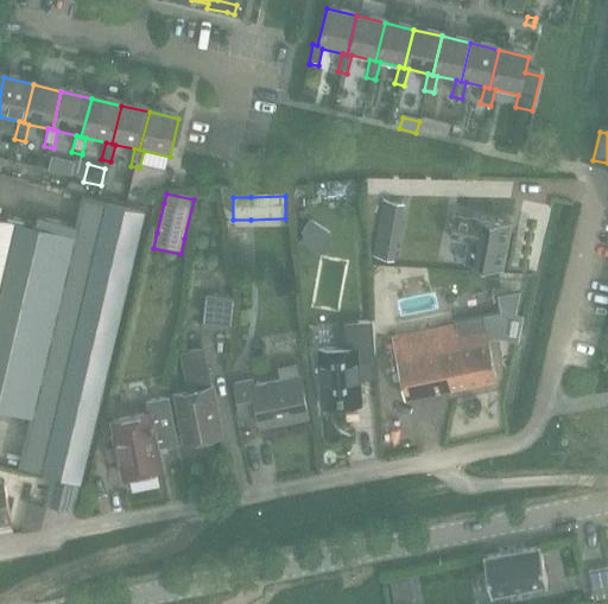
[(0,220),(0,412),(29,419),(18,469),(51,477),(78,483),(81,484),(143,218),(144,214),(143,213),(81,198),(73,236),(0,220)]
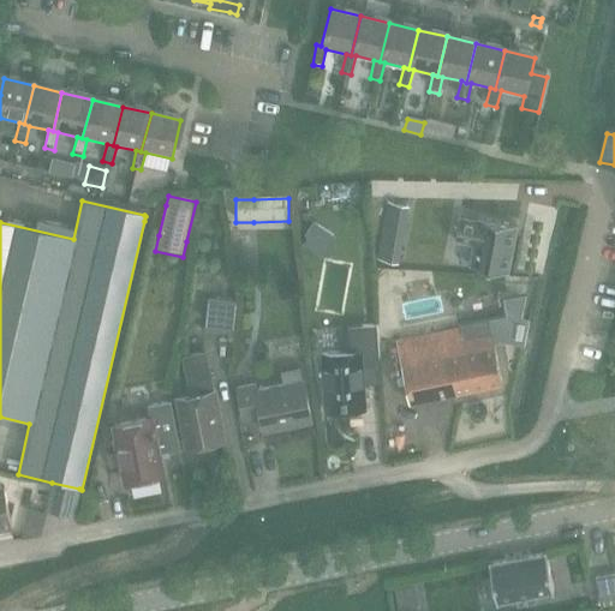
[(387,205),(384,222),(406,226),(410,209),(387,205)]
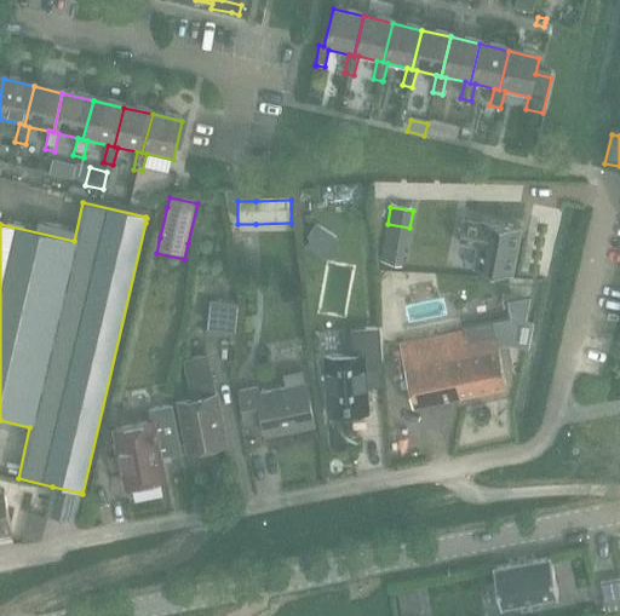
[(521,231),(464,222),(459,246),(476,249),(472,270),(512,277),(521,231)]
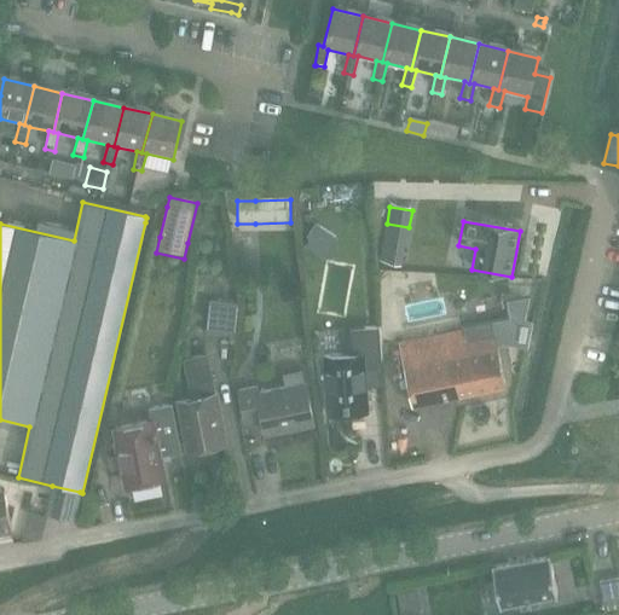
[(387,224),(380,265),(403,268),(409,227),(387,224)]
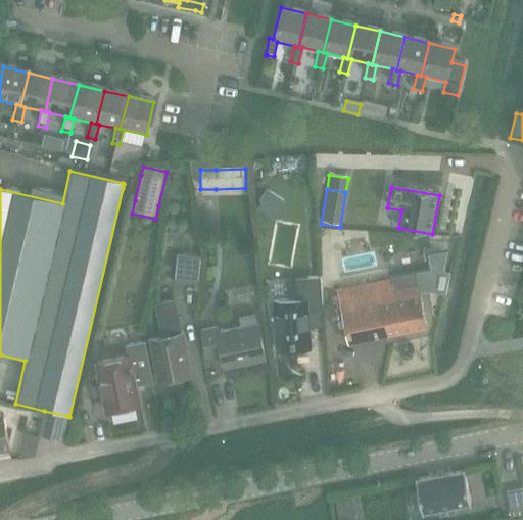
[(260,203),(256,209),(272,220),(284,202),(267,190),(258,202),(260,203)]
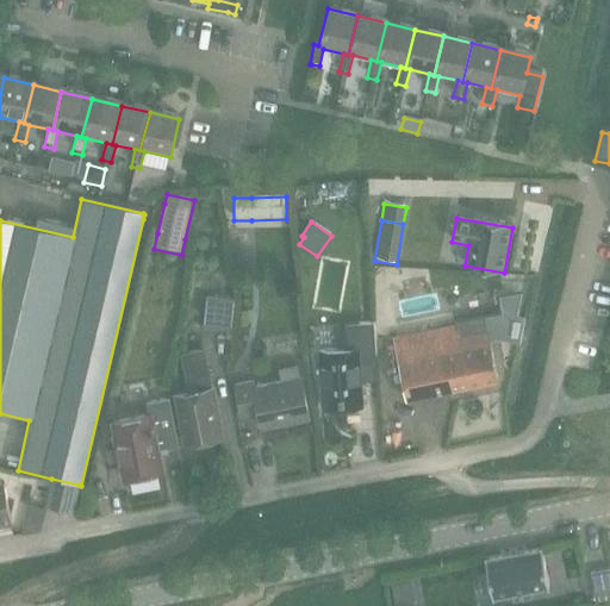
[(502,317),(459,325),(461,343),(489,337),(490,344),(500,342),(505,316),(517,318),(523,294),(499,299),(502,317)]
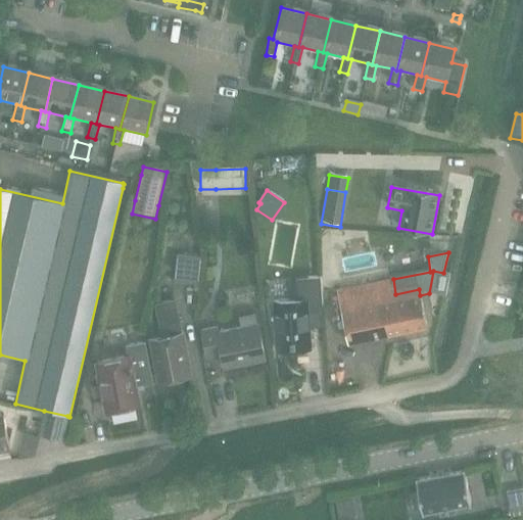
[(201,260),(177,257),(174,284),(198,286),(201,260)]
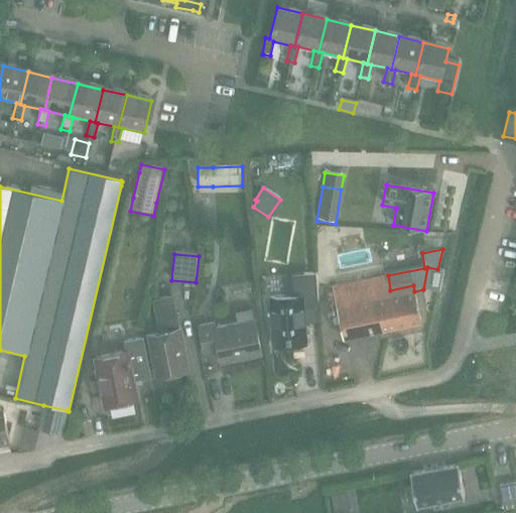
[(427,267),(423,289),(439,292),(443,270),(437,269),(427,267)]
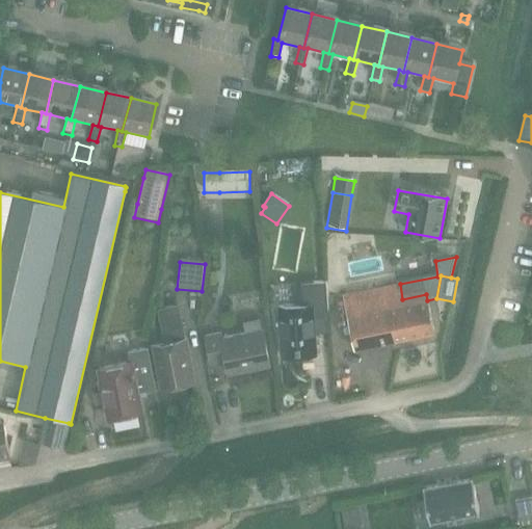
[(342,296),(353,351),(433,336),(427,300),(426,294),(402,299),(400,284),(342,296)]
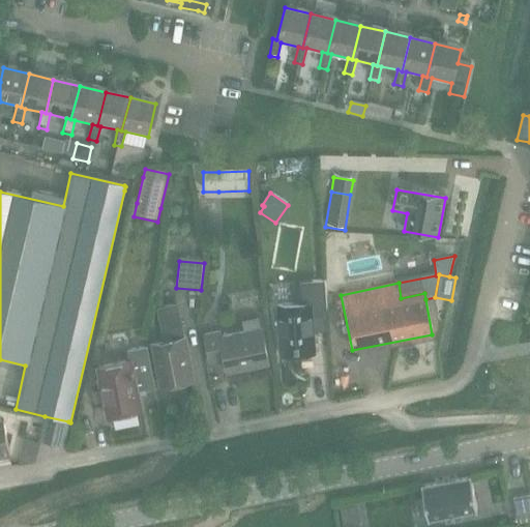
[(313,314),(327,313),(325,284),(300,285),(301,306),(276,309),(281,358),(315,356),(313,314)]
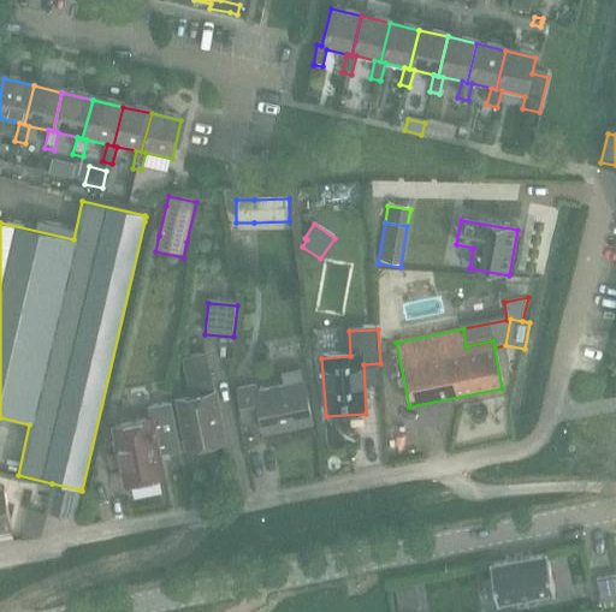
[(224,443),(209,381),(203,355),(181,361),(189,398),(176,402),(188,451),(224,443)]
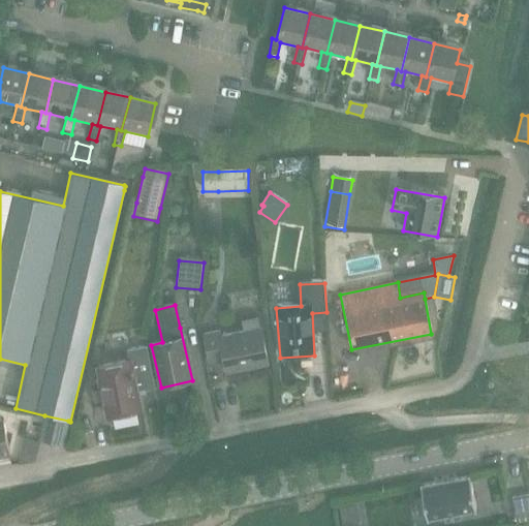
[(220,333),(203,337),(209,366),(222,363),(225,376),(268,367),(259,329),(257,318),(241,322),(243,333),(223,337),(220,333)]
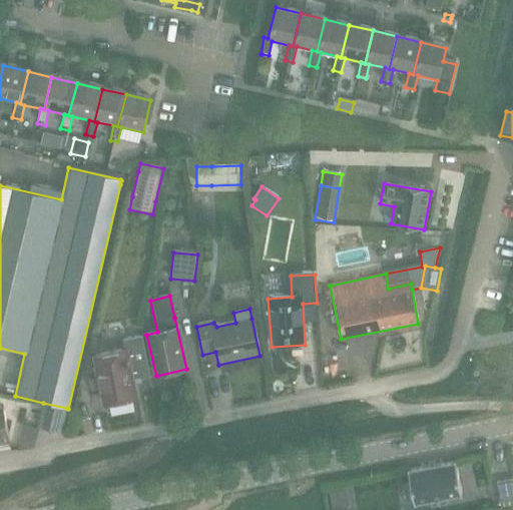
[(122,342),(124,350),(94,357),(99,380),(101,391),(104,406),(136,399),(133,381),(150,378),(141,338),(122,342)]
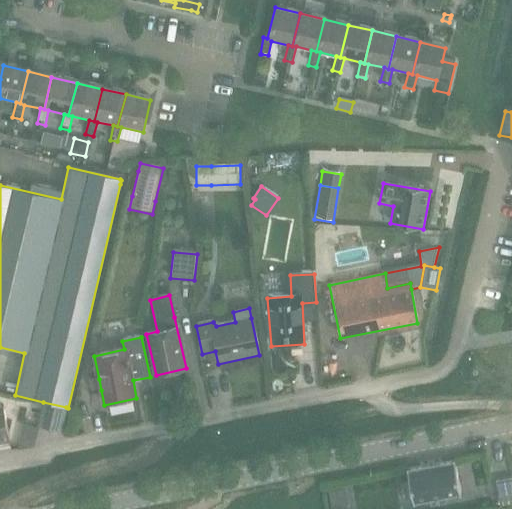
[(99,379),(89,381),(91,392),(101,390),(99,379)]
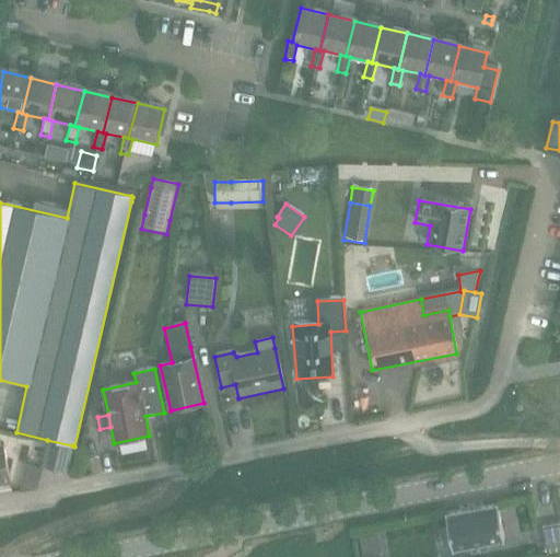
[(46,442),(41,467),(66,473),(68,474),(69,468),(73,449),(72,448),(46,442)]
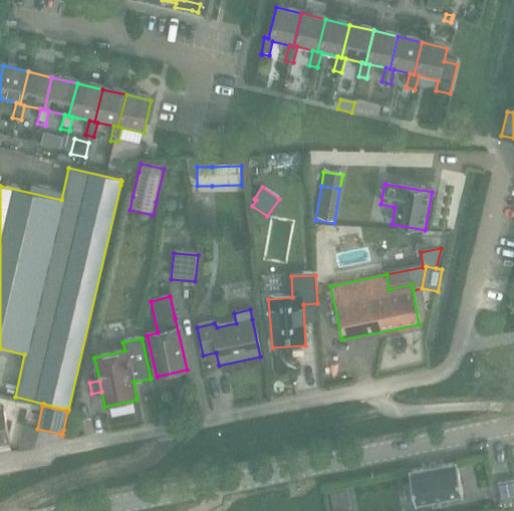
[(0,447),(9,446),(1,409),(0,408),(0,447)]
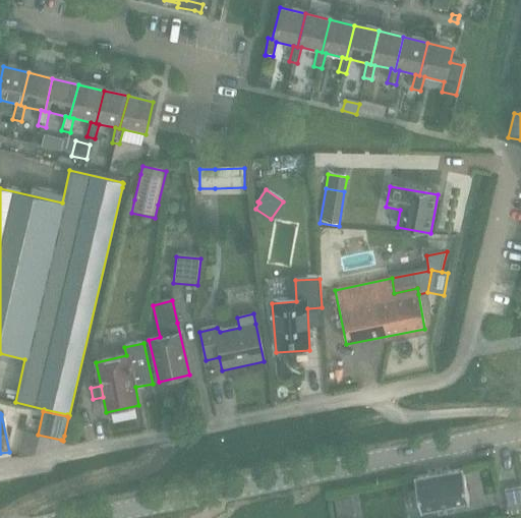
[(416,478),(413,478),(416,491),(419,508),(420,512),(437,509),(438,517),(455,514),(453,506),(468,503),(462,470),(453,471),(416,478)]
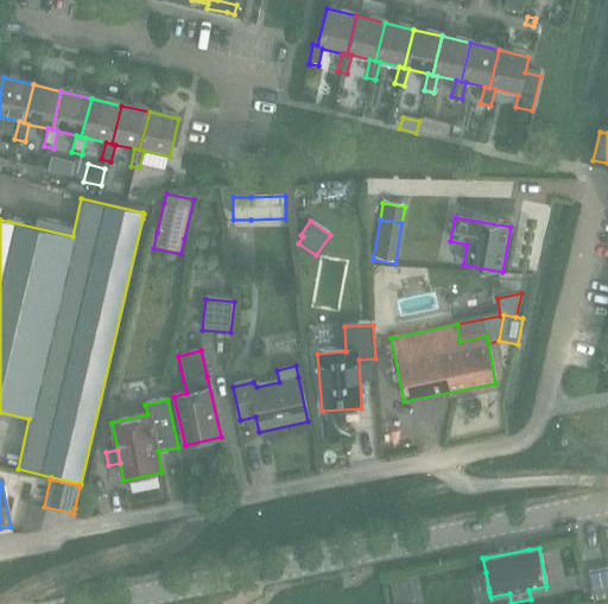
[(607,568),(588,572),(594,602),(607,598),(607,568)]
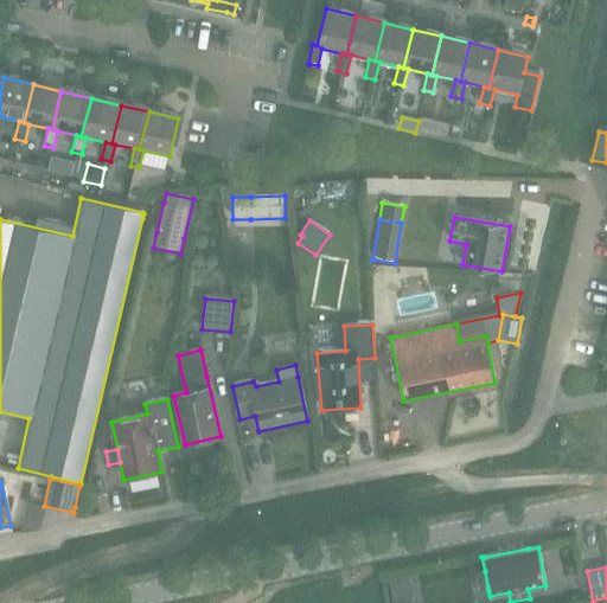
[(413,602),(409,581),(388,585),(391,602),(413,602)]
